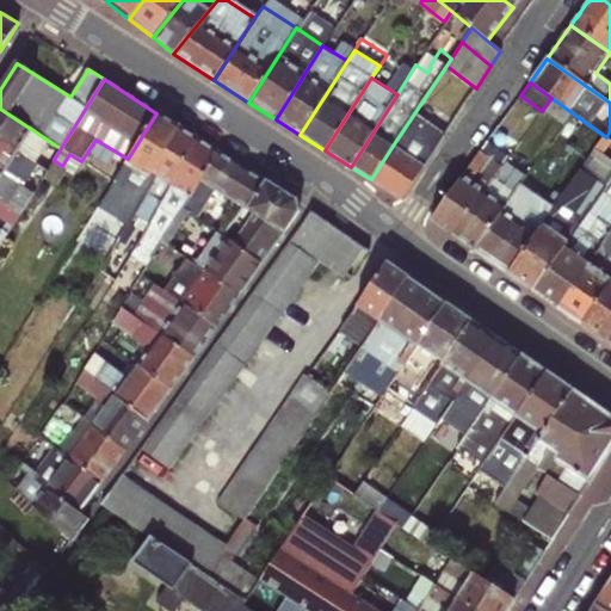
[(551,98),(544,107),(566,123),(573,113),(551,98)]
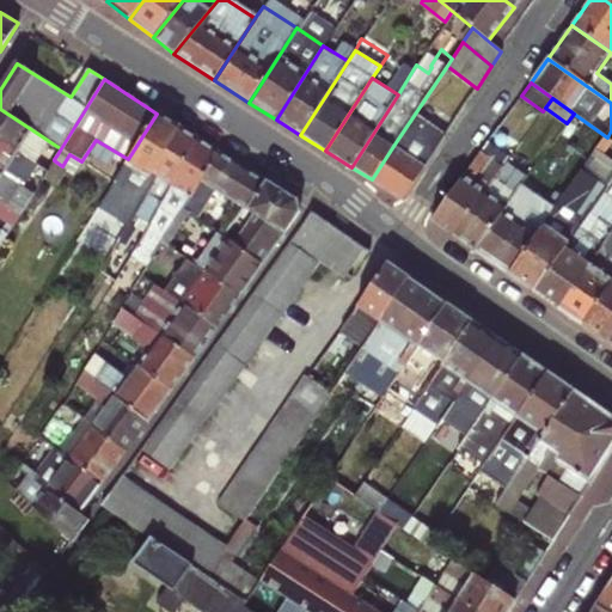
[(0,109),(0,141),(47,171),(54,160),(54,159),(38,150),(46,139),(0,109)]
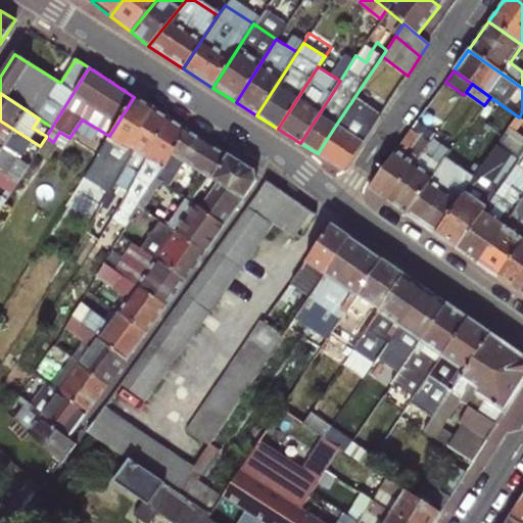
[(103,187),(130,146),(153,109),(134,97),(109,136),(100,150),(94,158),(84,175),(103,187)]
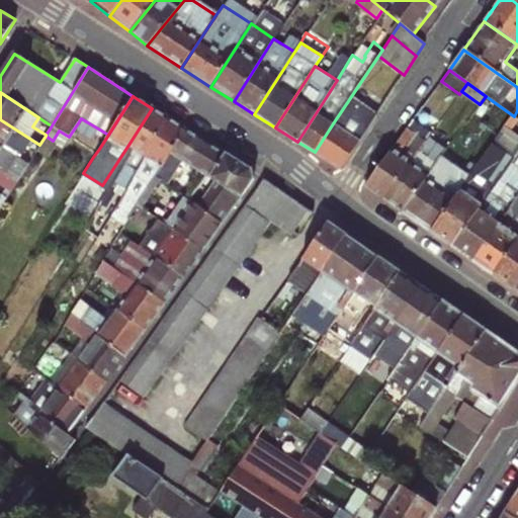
[(339,127),(333,123),(315,152),(342,169),(377,114),(364,106),(360,112),(355,109),(348,112),(339,127)]
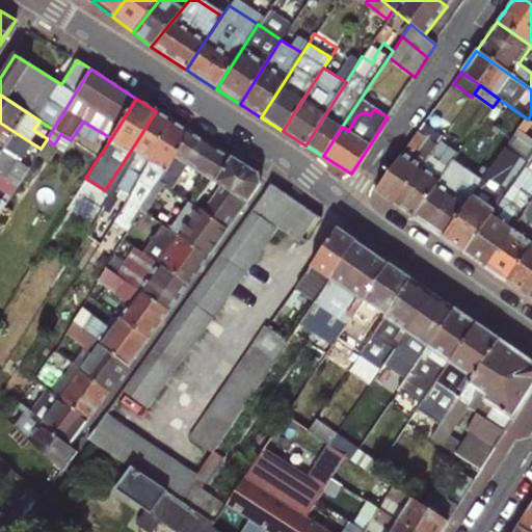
[(128,192),(173,122),(156,111),(132,149),(137,152),(107,200),(90,224),(97,229),(118,194),(116,193),(121,188),(128,192)]
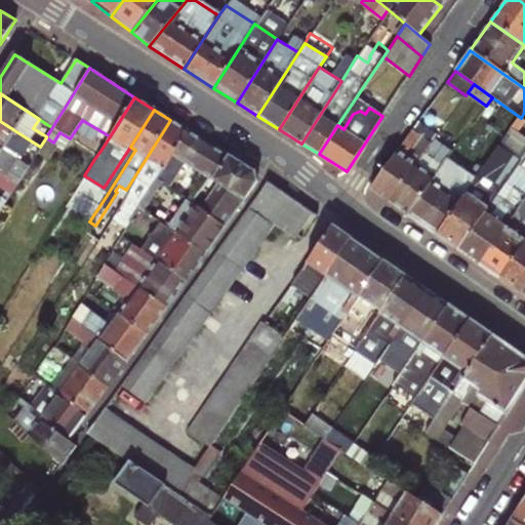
[(157,178),(188,131),(170,120),(126,190),(113,210),(123,217),(115,231),(122,235),(157,178)]
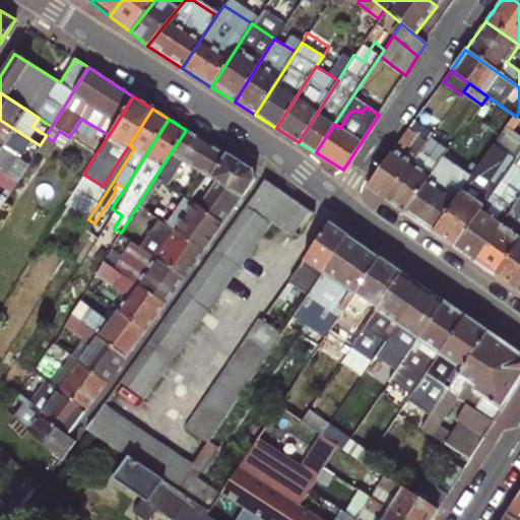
[(0,145),(13,154),(20,143),(35,152),(40,145),(0,120),(0,145)]
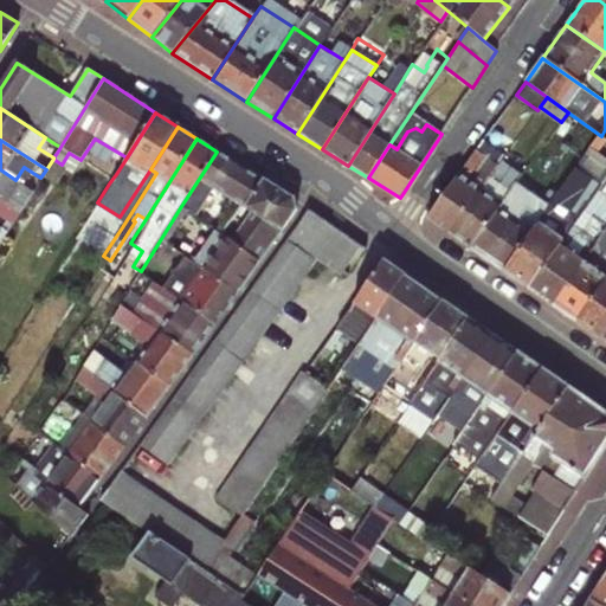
[(449,232),(503,156),(504,156),(483,141),(427,218),(449,232)]
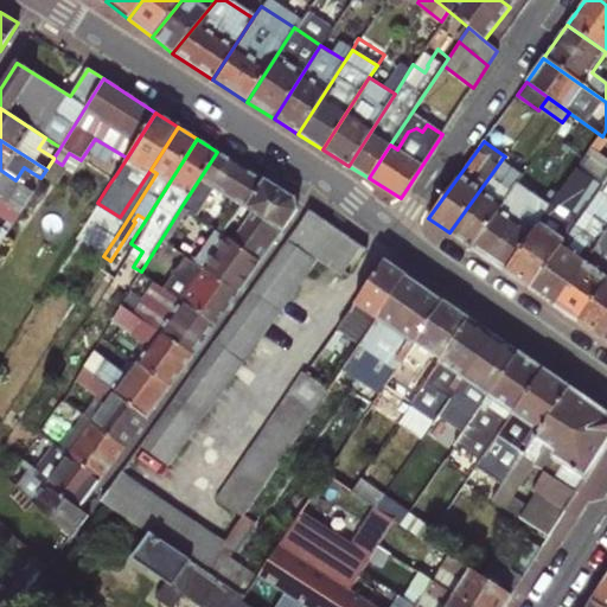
[(219,192),(246,211),(248,209),(266,183),(217,152),(181,206),(200,219),(219,192)]
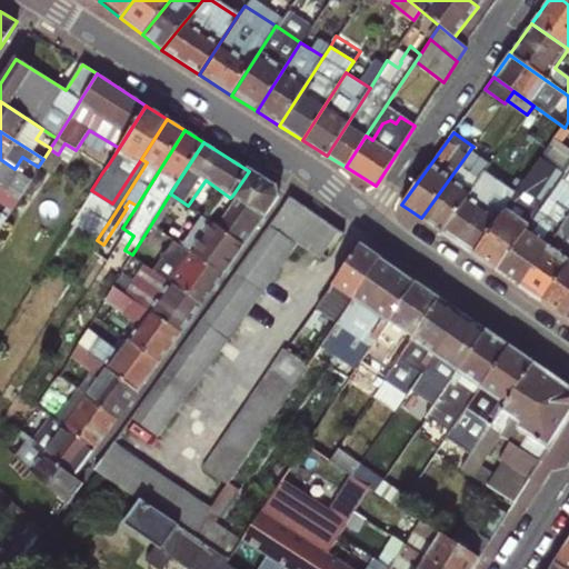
[(421,218),(441,232),(487,170),(492,162),(472,147),(421,218)]
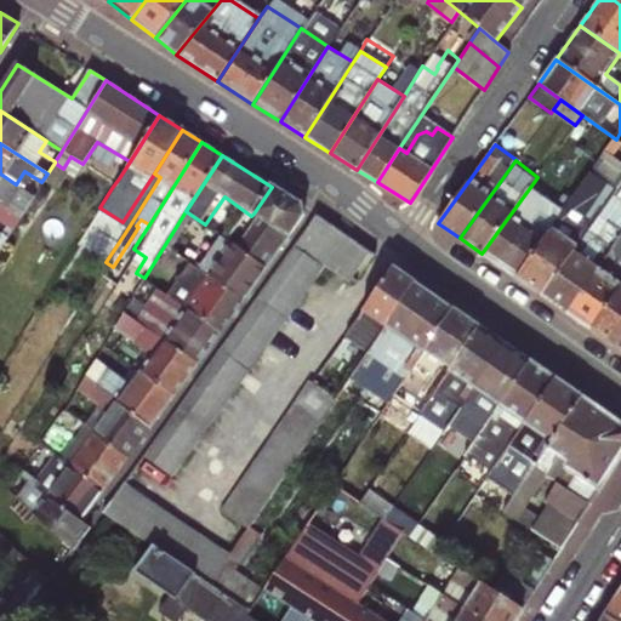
[(21,188),(16,184),(0,174),(0,205),(4,208),(12,197),(15,199),(21,188)]
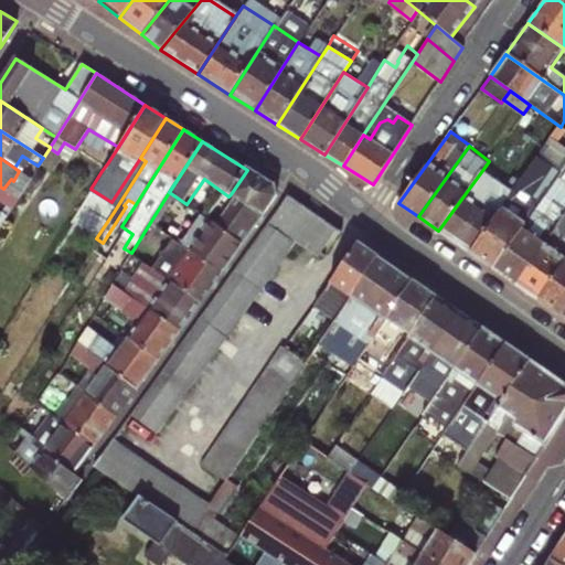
[(492,268),(552,187),(561,176),(537,159),(518,187),(510,198),(470,253),(492,268)]
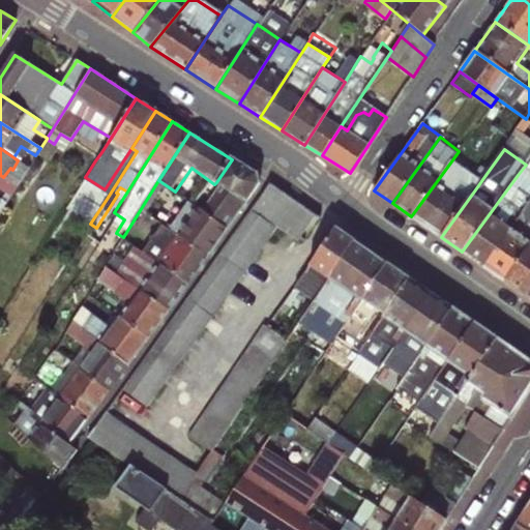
[(93,159),(95,160),(101,152),(98,150),(93,159)]
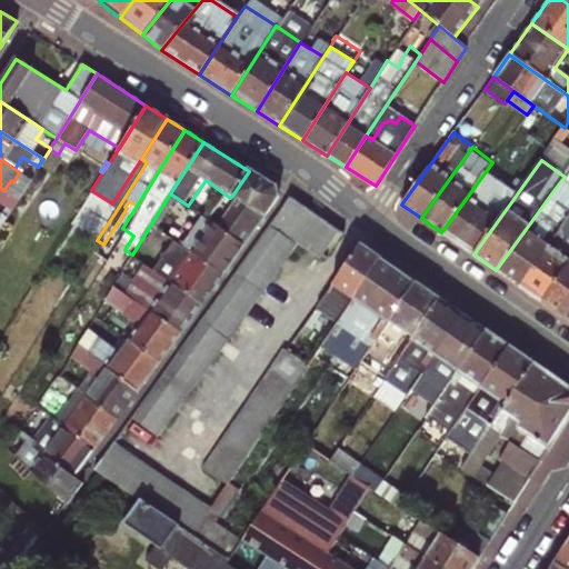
[(487,170),(441,232),(473,255),(513,199),(507,195),(495,186),(499,179),(487,170)]
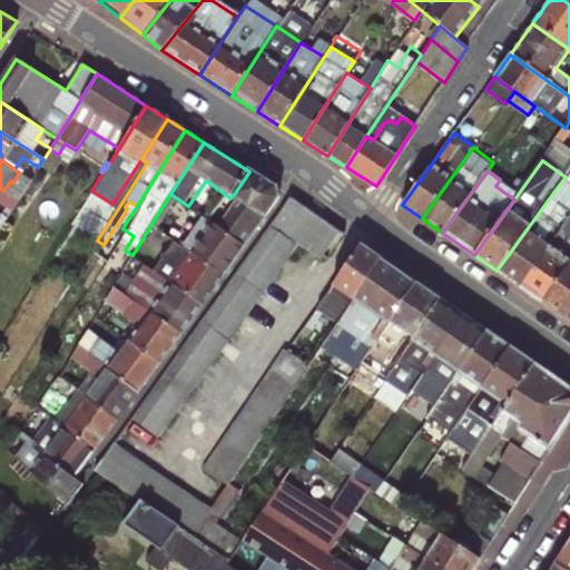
[(276,188),(249,172),(233,196),(243,204),(223,231),(244,246),(278,198),(276,188)]
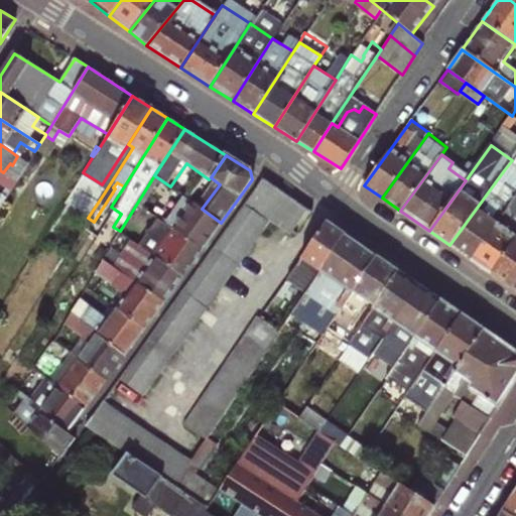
[(449,245),(471,260),(515,197),(515,166),(510,175),(504,170),(449,245)]
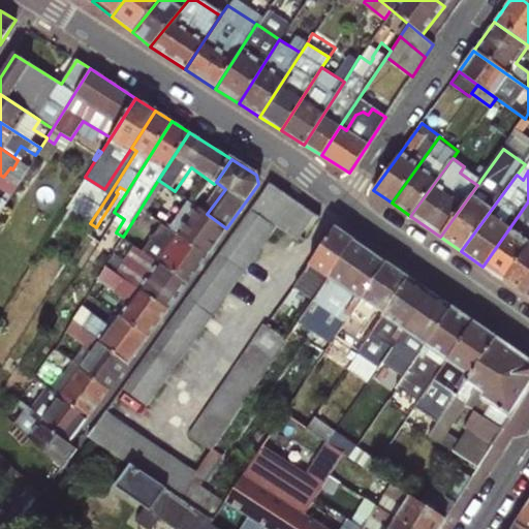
[(477,185),(485,175),(478,170),(471,181),(477,185)]
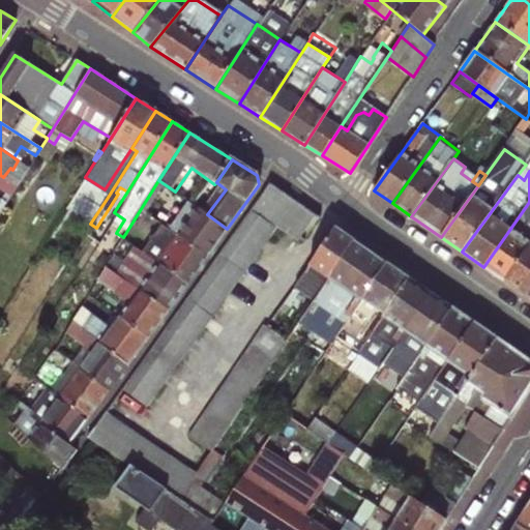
[(3,177),(0,175),(0,190),(5,195),(0,201),(0,203),(4,206),(17,186),(3,177)]
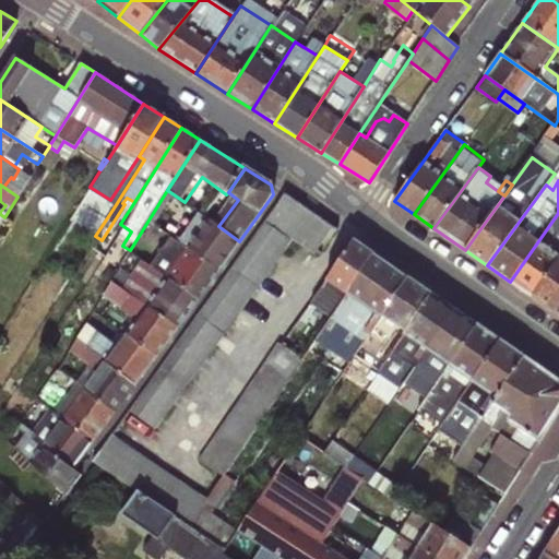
[(277,229),(296,202),(285,194),(265,221),(277,229)]
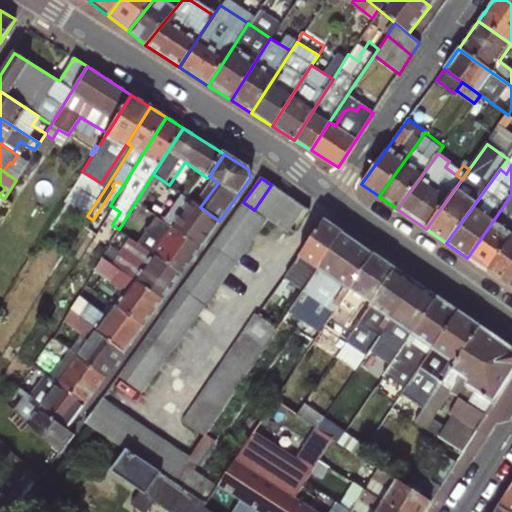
[(265,217),(282,192),(271,185),(254,210),(265,217)]
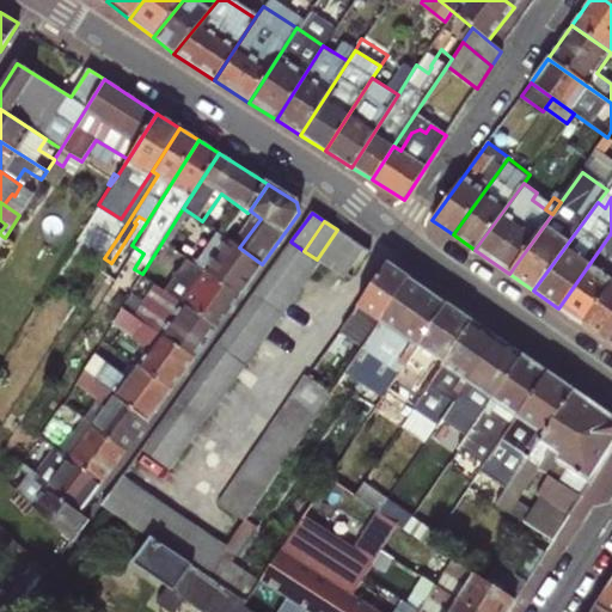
[(98,268),(104,258),(123,230),(116,225),(92,263),(98,268)]
